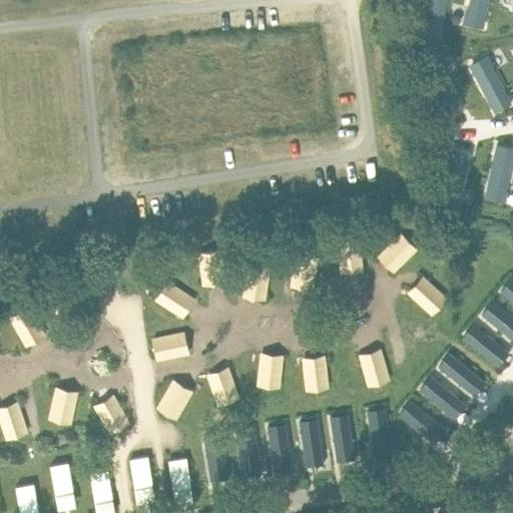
[(422,20),(419,31),(431,34),(431,32),(439,34),(446,0),(428,0),(424,20),(422,20)]
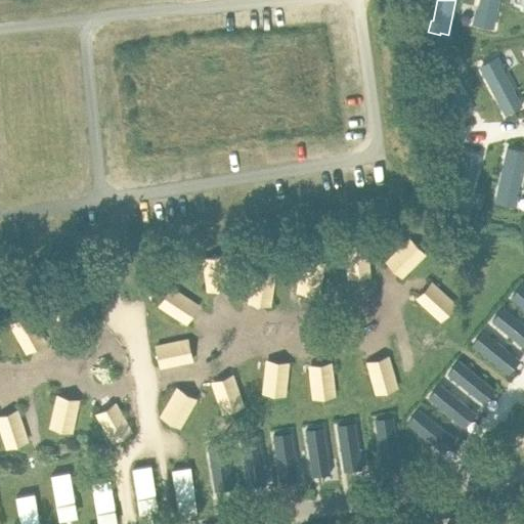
[(476,11),(473,24),(485,26),(486,24),(493,26),(498,0),(480,0),(478,12),(476,11)]
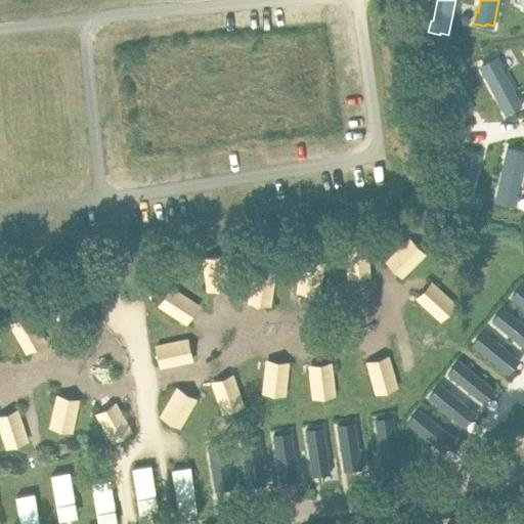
[(488,63),(481,67),(506,114),(522,105),(501,68),(504,67),(497,55),(487,61),(488,63)]
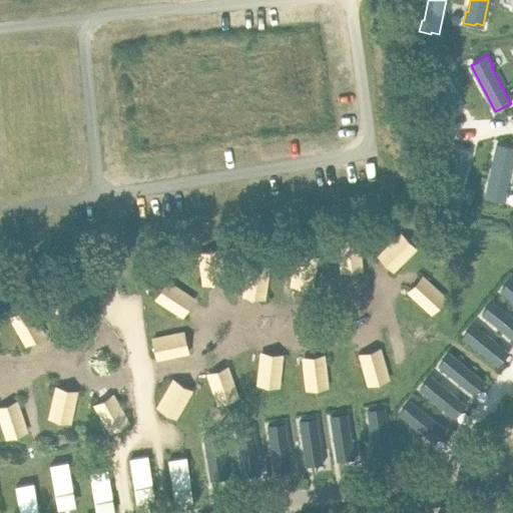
[(512,148),(497,144),(485,195),(493,197),(493,199),(504,201),(507,190),(505,189),(512,153),(512,148)]
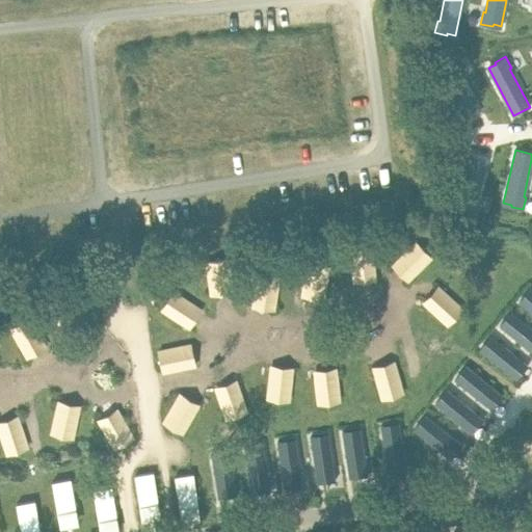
[(470,152),(456,205),(464,207),(463,209),(476,212),(479,200),(477,200),(487,157),(470,152)]
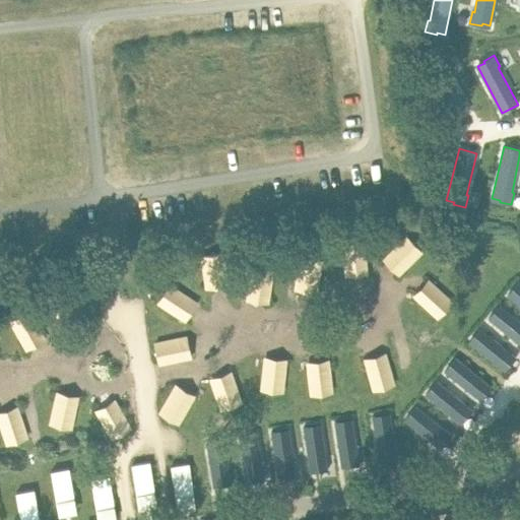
[(405,235),(381,260),(400,278),(425,254),(405,235)]
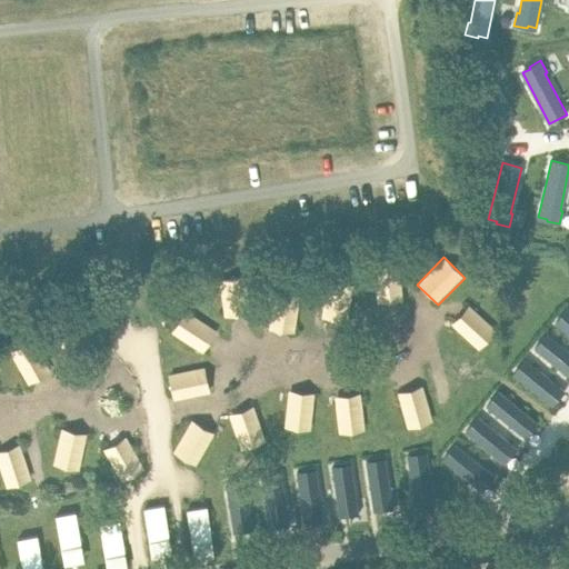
[(373,268),(377,306),(403,303),(400,266),(373,268)]
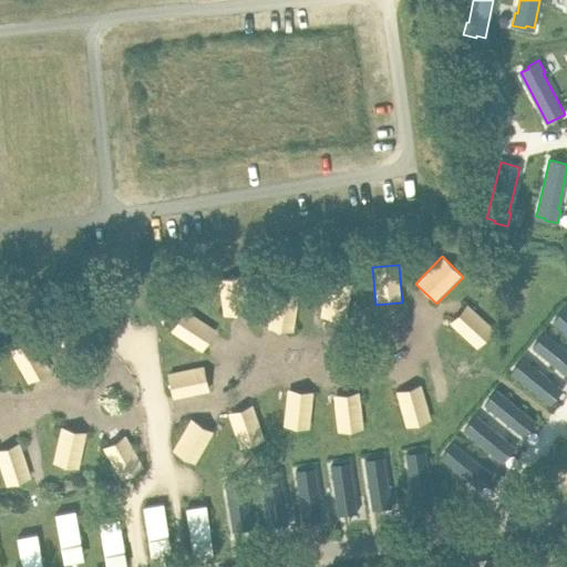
[(219,278),(223,318),(249,316),(245,276),(219,278)]
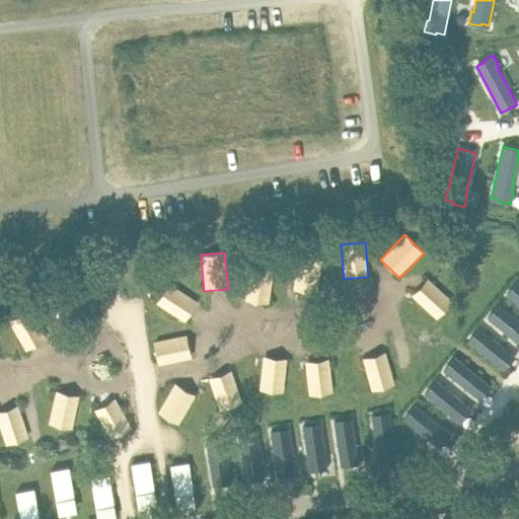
[(299,257),(292,293),(316,297),(322,262),(299,257)]
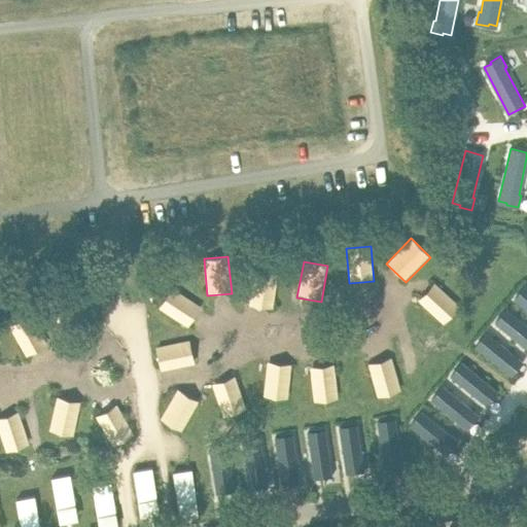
[(254,270),(247,305),(272,310),(279,275),(254,270)]
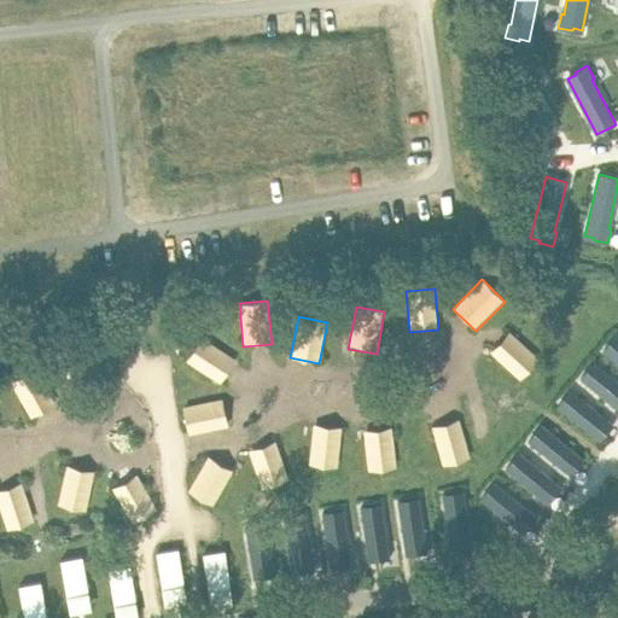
[(508,332),(490,353),(523,383),(541,362),(508,332)]
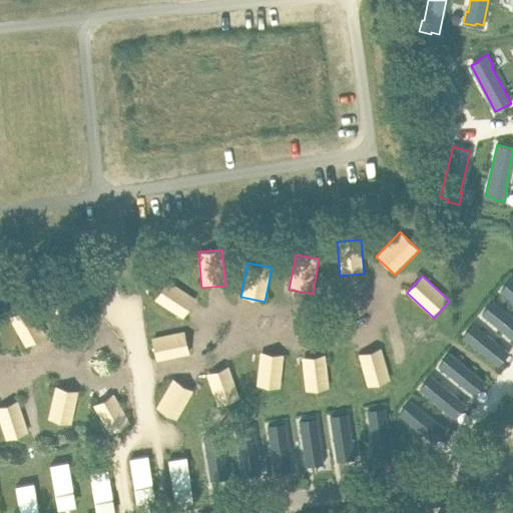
[(50,278),(47,311),(70,313),(73,280),(50,278)]
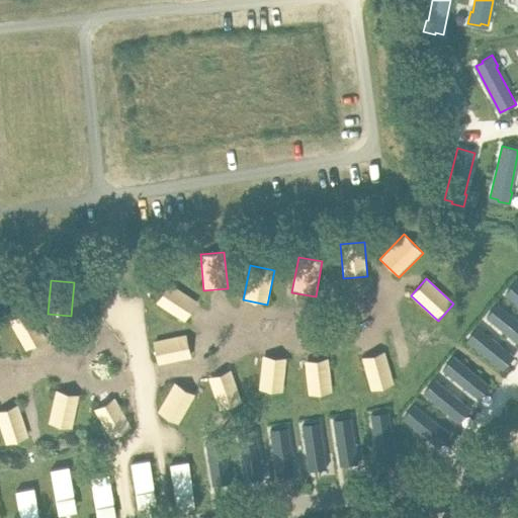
[(517,281),(516,280),(506,293),(517,303),(517,281)]
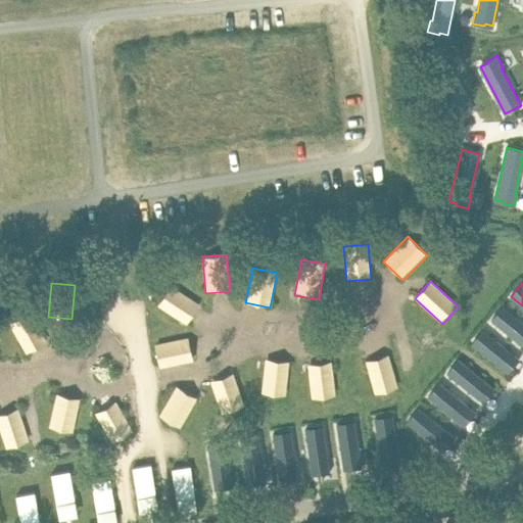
[(171,286),(157,305),(186,325),(199,304),(171,286)]
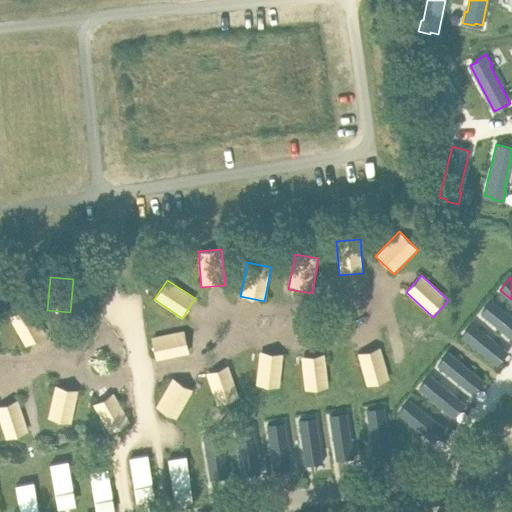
[(511,315),(492,299),(481,313),(511,337),(511,315)]
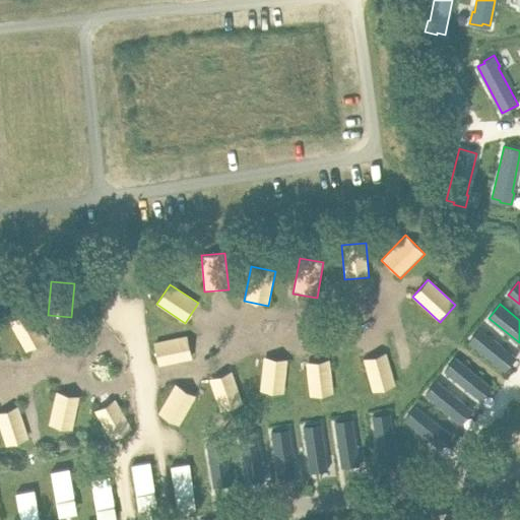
[(31,313),(10,325),(26,353),(48,342),(31,313)]
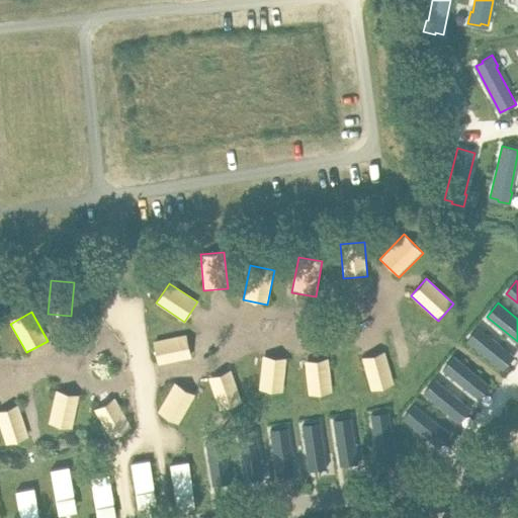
[(479,327),(467,340),(502,368),(513,355),(479,327)]
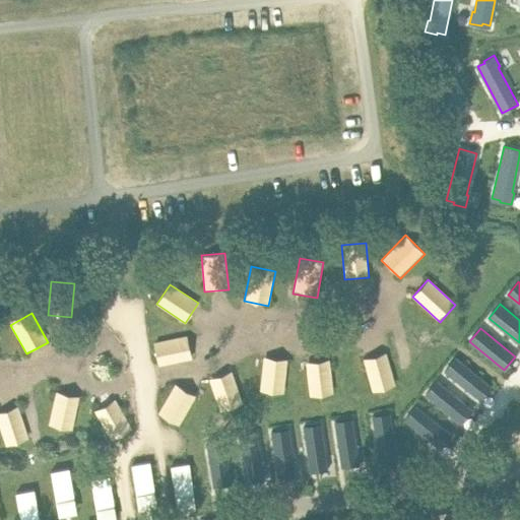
[(188,336),(152,343),(157,368),(193,361),(188,336)]
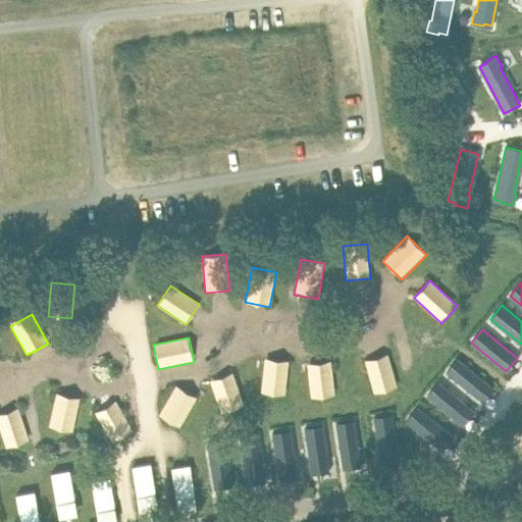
[(387,355),(364,362),(374,396),(397,388),(387,355)]
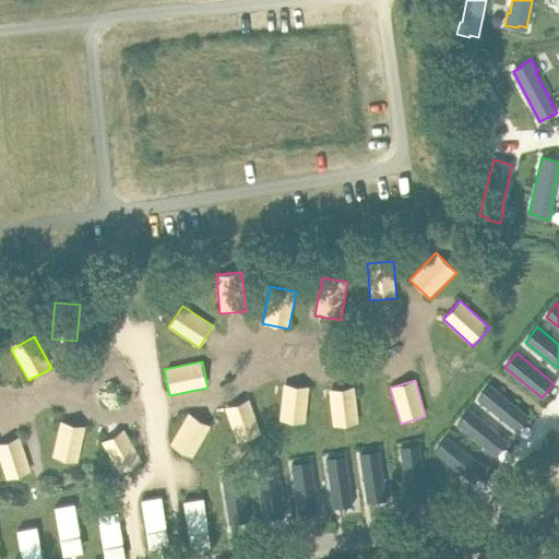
[(489,383),(478,399),(515,428),(527,414),(489,383)]
